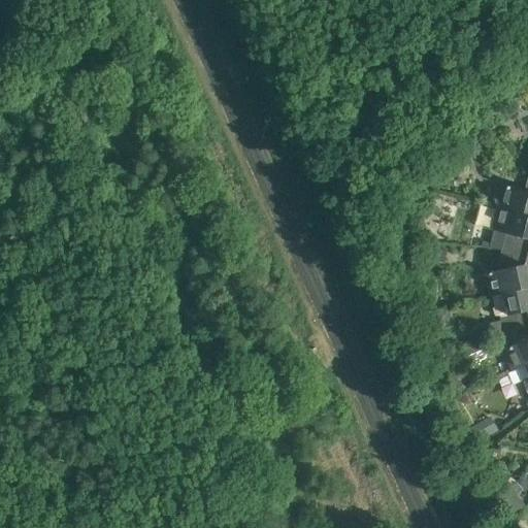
[(527,178),(525,190),(503,185),(498,207),(527,215),(527,178)]
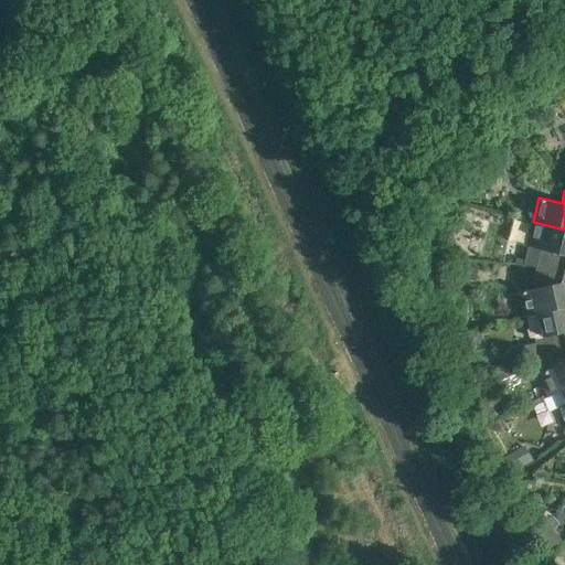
[(564,230),(533,222),(526,246),(542,249),(537,266),(564,270),(564,230)]
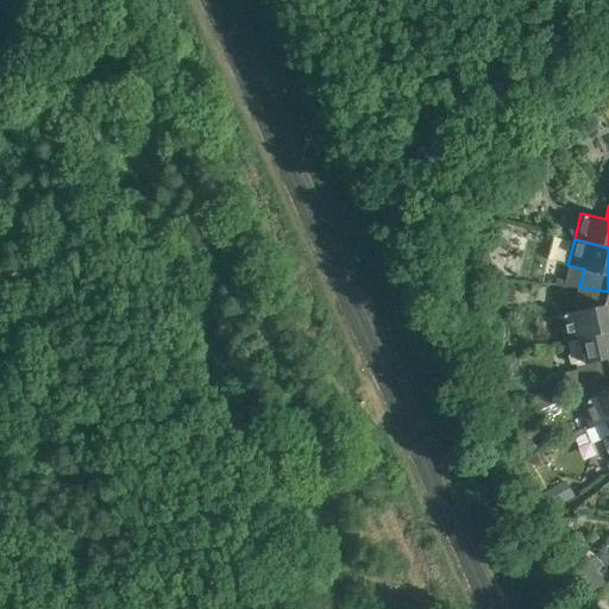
[(608,315),(608,292),(579,287),(572,312),(560,315),(566,341),(569,341),(581,338),(608,331),(608,318),(608,315)]
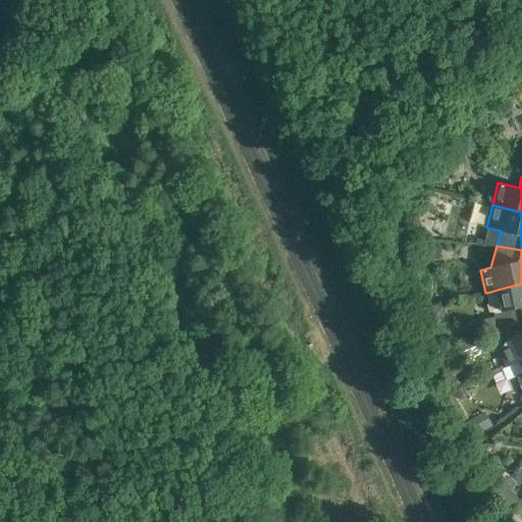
[(498,290),(487,293),(489,302),(488,305),(489,310),(491,312),(494,311),(499,327),(521,320),(521,283),(498,290)]
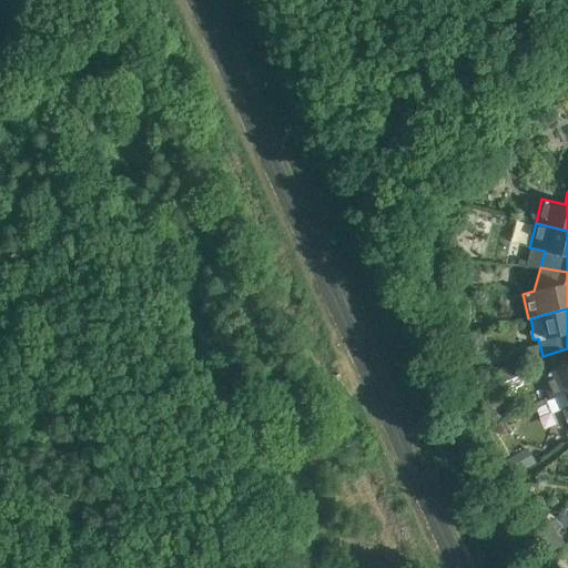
[(567,391),(567,348),(543,356),(546,374),(541,376),(553,399),(565,393),(567,391)]
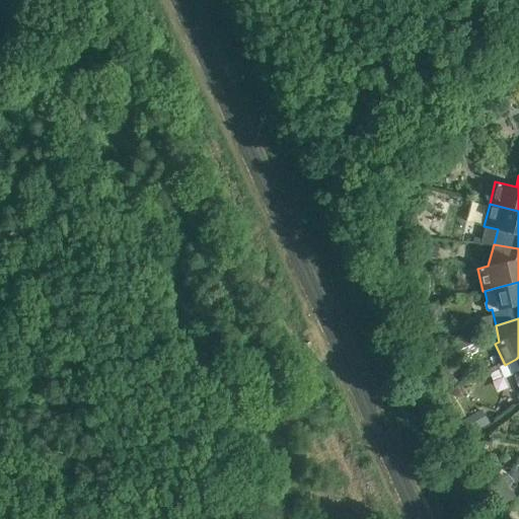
All buildings are outlined.
